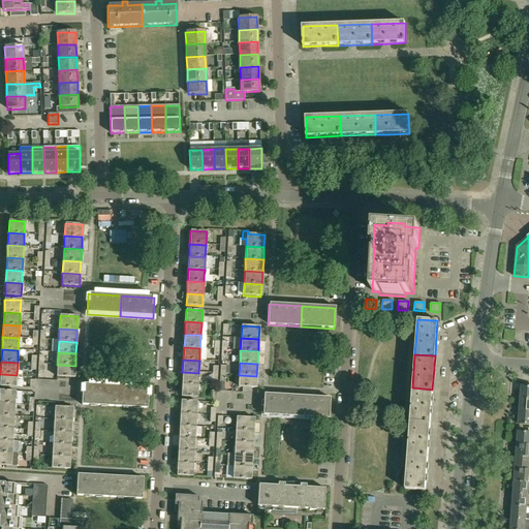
[(74,378),(75,366),(57,365),(57,377),(74,378)]
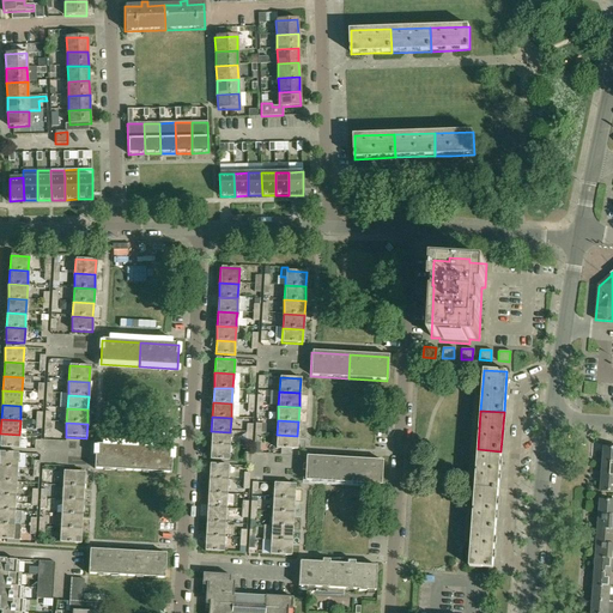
[(211,431),(211,445),(229,447),(230,432),(211,431)]
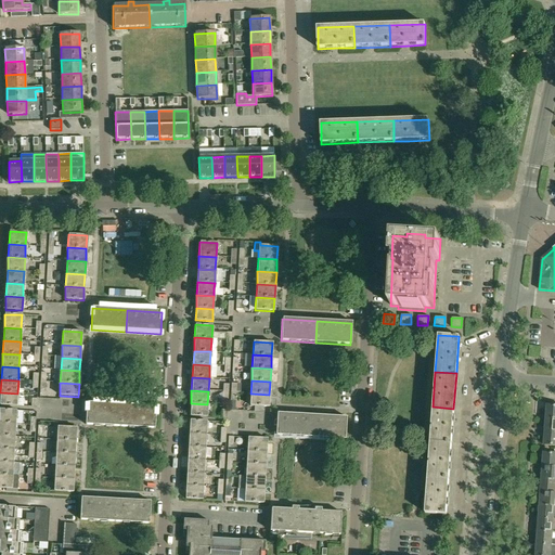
[(0,405),(16,407),(17,394),(0,392),(0,398),(0,405)]
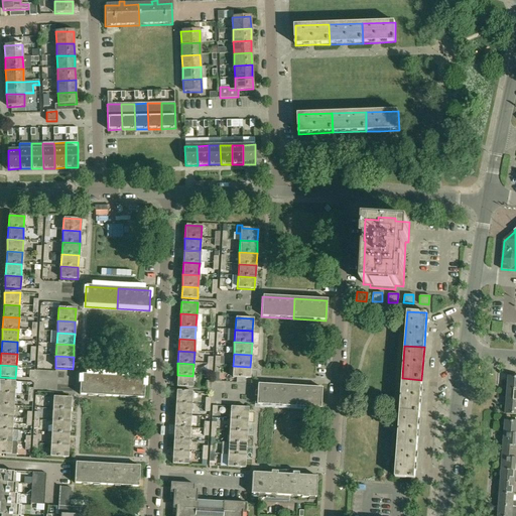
[(250,379),(250,367),(233,366),(232,378),(250,379)]
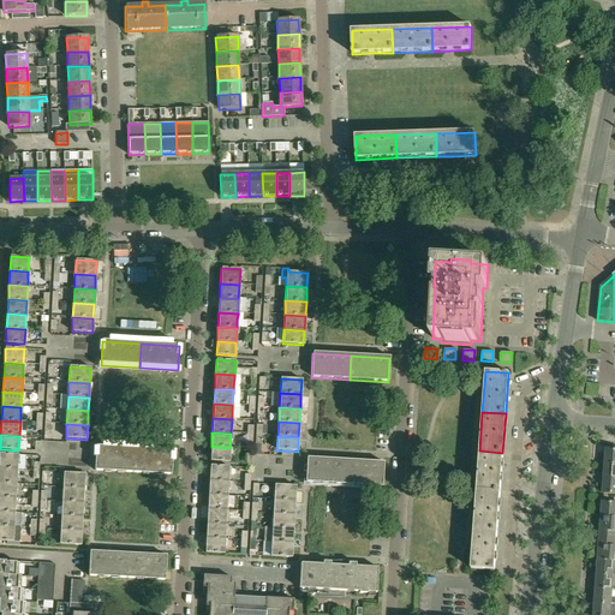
[(95,471),(133,473),(136,449),(96,447),(95,471)]
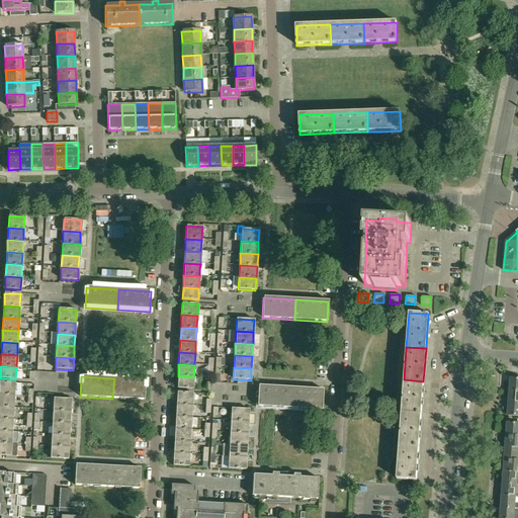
[(193,390),(193,377),(178,376),(177,389),(193,390)]
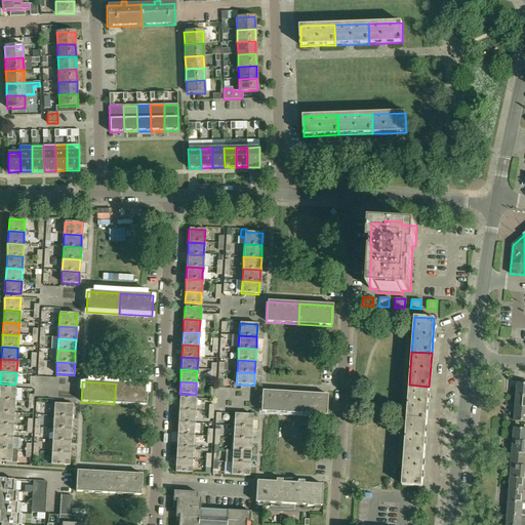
[(116,384),(114,404),(146,406),(147,385),(116,384)]
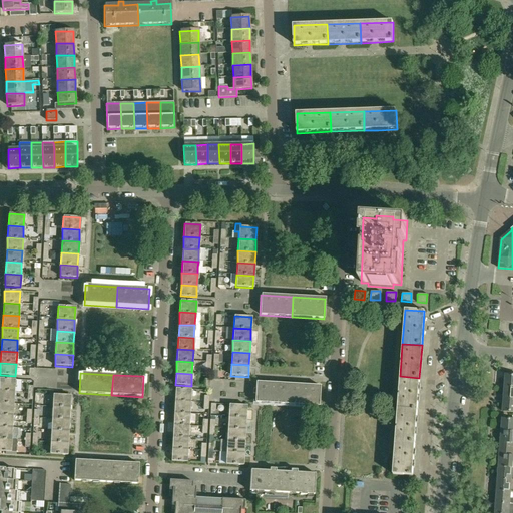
[(504,387),(512,388),(512,375),(505,375),(504,387)]
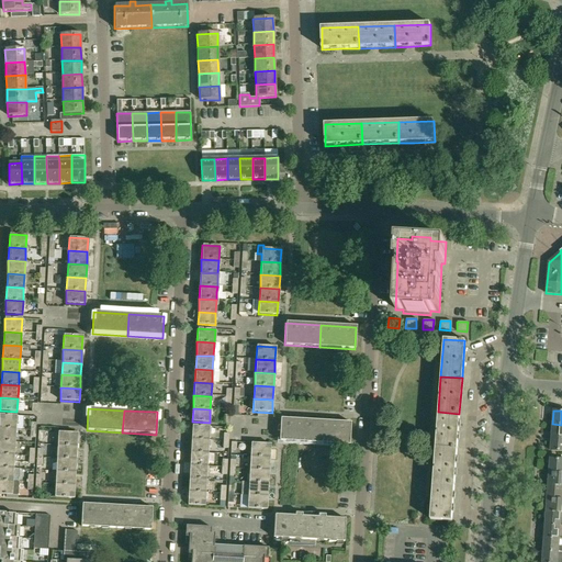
[(438,412),(435,447),(457,449),(459,414),(438,412)]
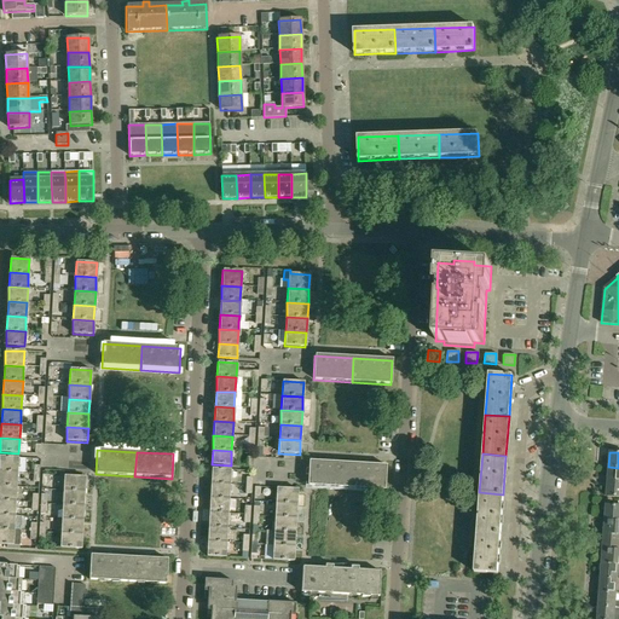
[(0,472),(17,473),(18,458),(0,456),(0,472)]
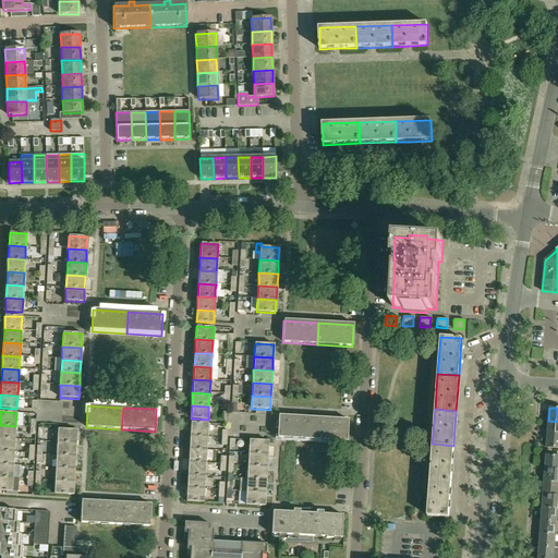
[(277,438),(313,440),(314,419),(278,416),(277,438)]
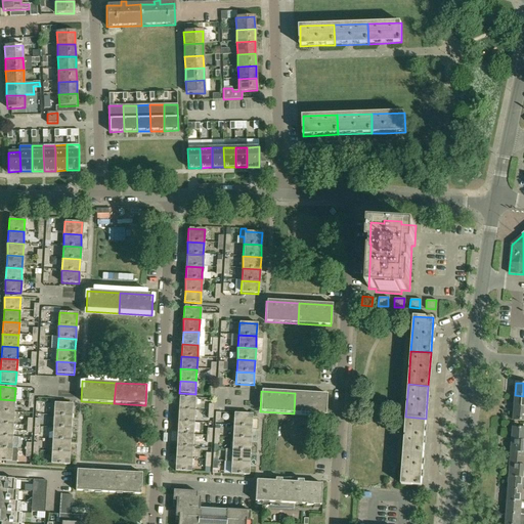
[(295,393),(294,413),(325,415),(326,394),(295,393)]
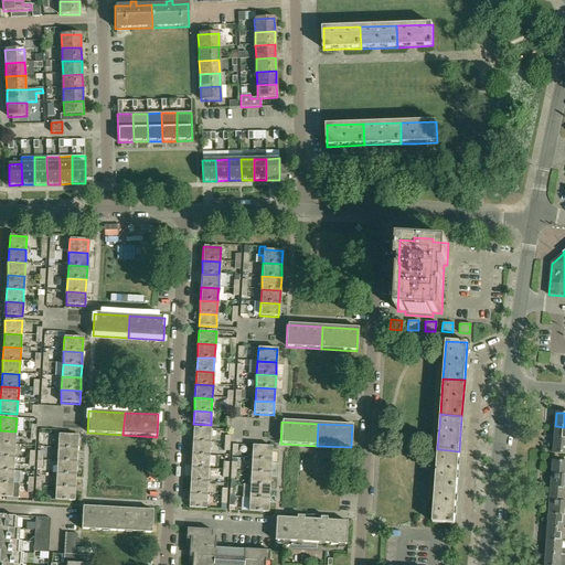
[(564,427),(555,426),(554,439),(564,440),(564,427)]
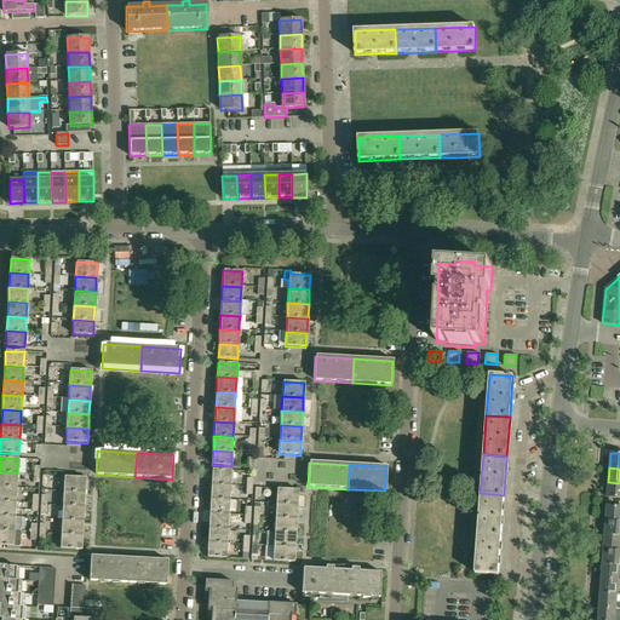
[(211,484),(230,486),(230,471),(212,470),(211,484)]
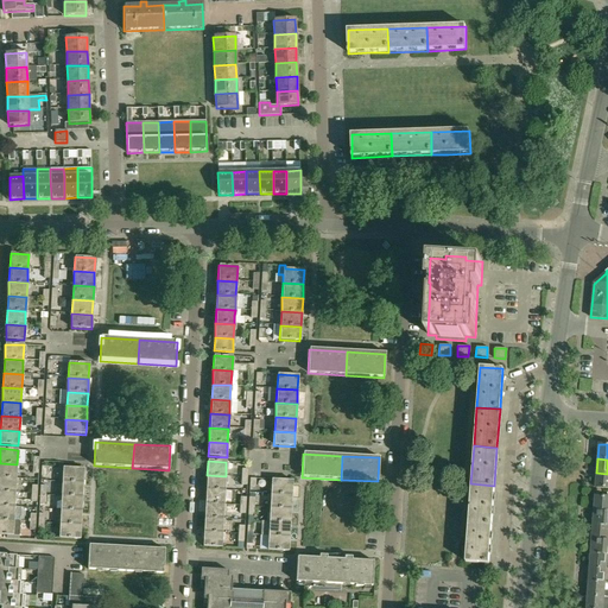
[(0,463),(0,477),(17,479),(17,464),(0,463)]
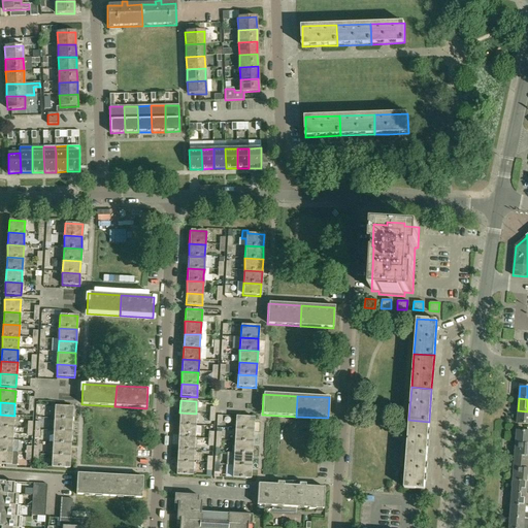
[(54,419),(72,420),(72,407),(55,406),(54,419)]
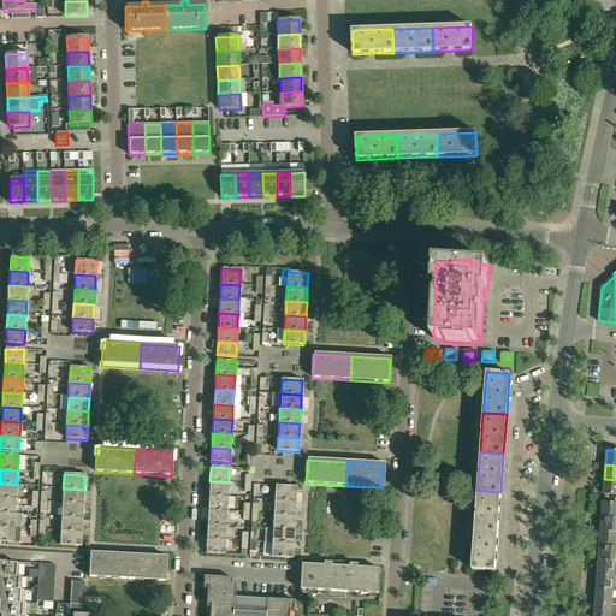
[(615,480),(604,479),(603,495),(615,495),(615,480)]
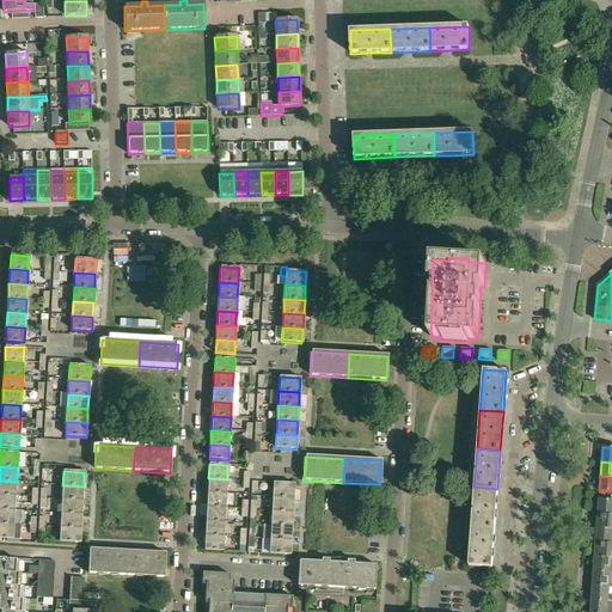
[(208,478),(208,493),(226,494),(227,479),(208,478)]
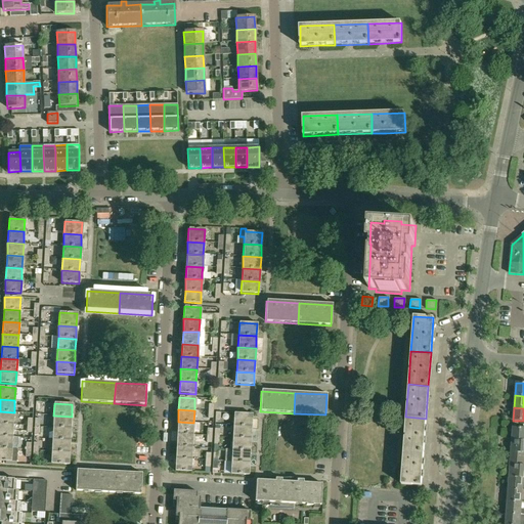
[(0,411),(0,424),(13,425),(14,412),(0,411)]
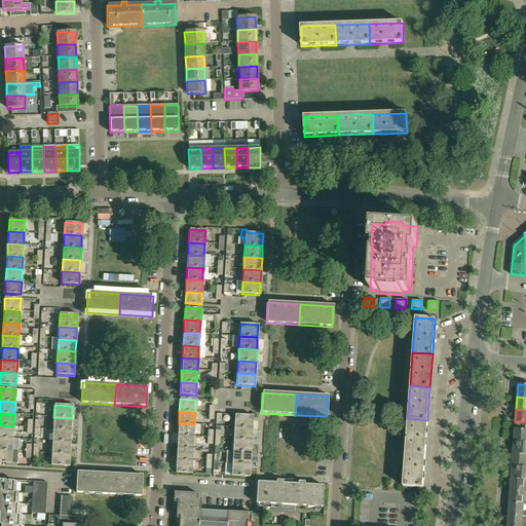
[(234,427),(252,428),(253,416),(235,415),(234,427)]
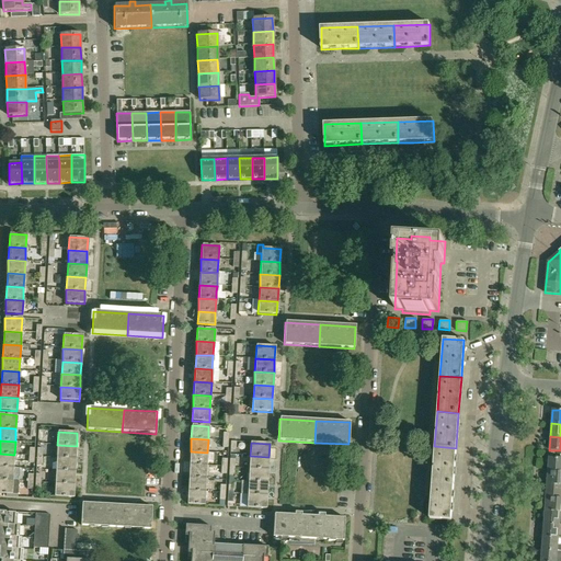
[(57,445),(57,458),(76,459),(77,446),(57,445)]
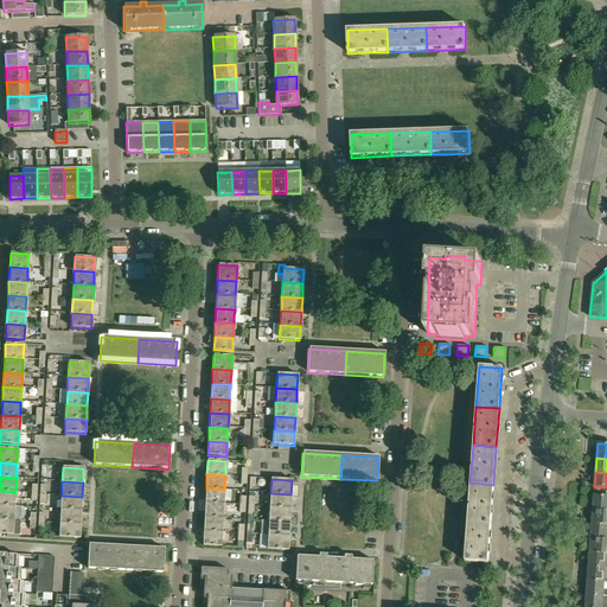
[(467,522),(491,523),(493,485),(470,483),(467,522)]
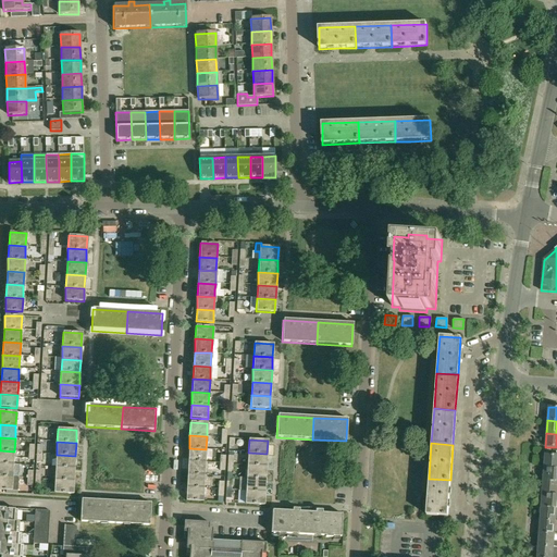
[(189,448),(188,461),(205,462),(206,449),(189,448)]
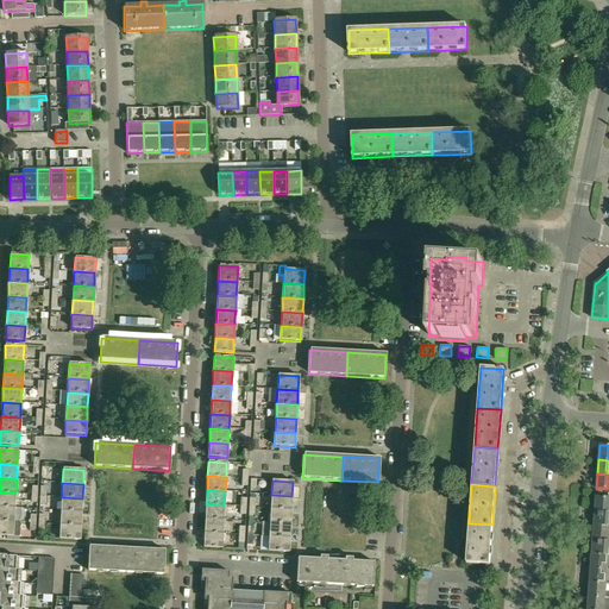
[(0,493),(0,507),(14,508),(16,494),(0,493)]
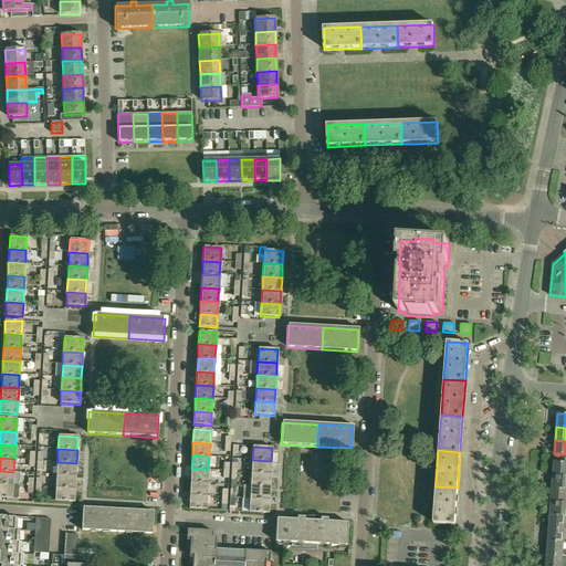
[(252,460),(251,473),(271,474),(271,461),(252,460)]
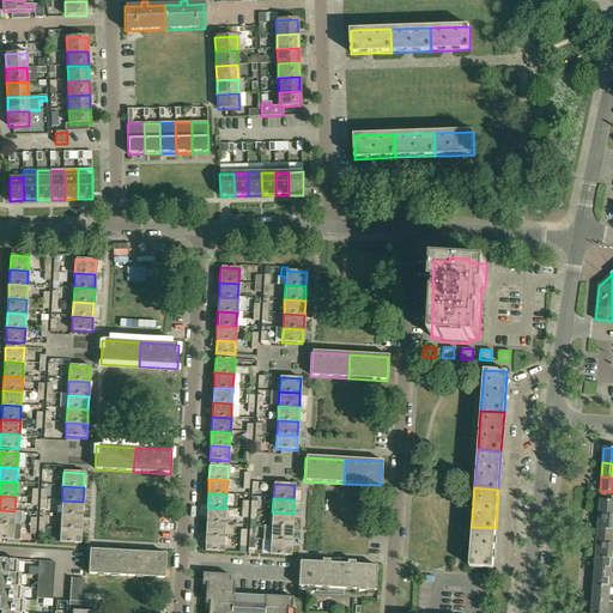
[(82,516),(83,502),(62,501),(61,515),(82,516)]
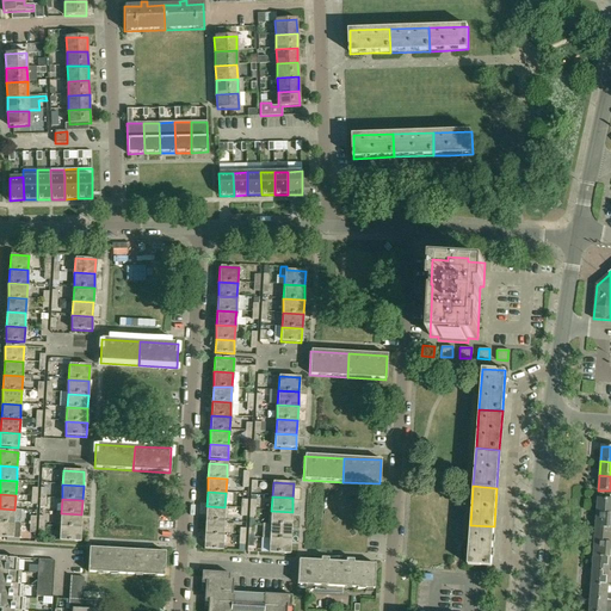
[(597,513),(610,514),(610,499),(598,499),(597,513)]
